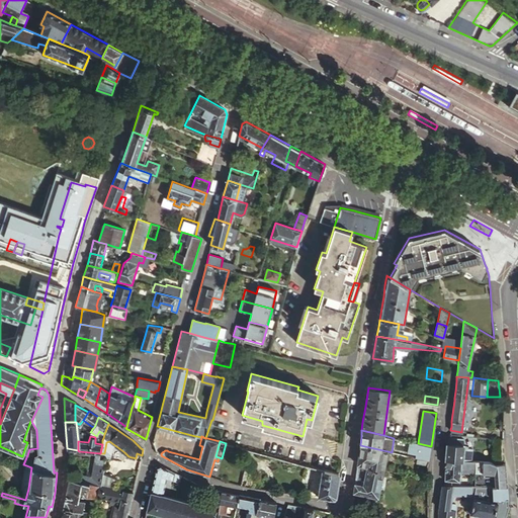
[(416,454),(416,450),(418,443),(410,441),(407,452),(416,454)]
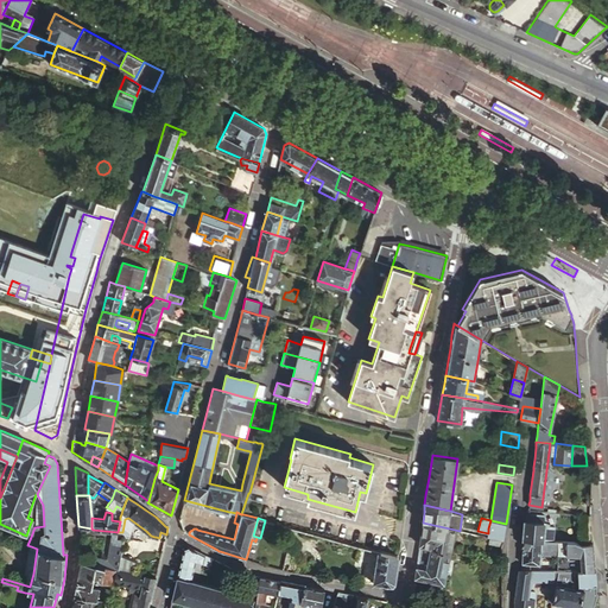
[(526,519),(524,539),(532,539),(542,540),(543,521),(526,519)]
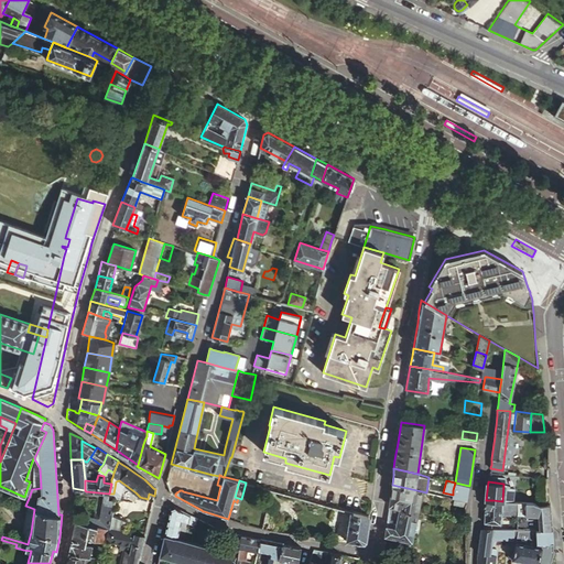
[(468,494),(469,486),(455,483),(453,490),(468,494)]
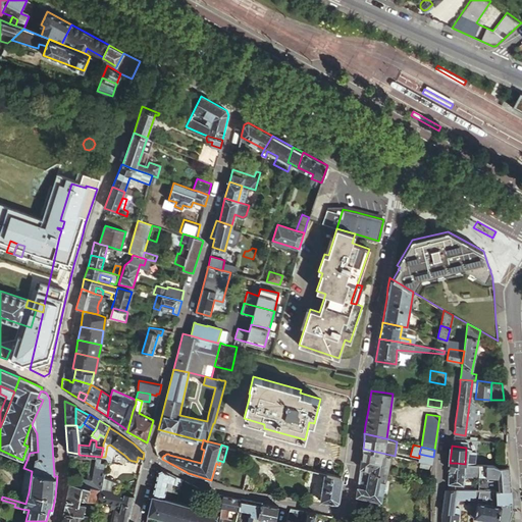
[(390,455),(363,449),(361,460),(360,469),(386,474),(390,455)]
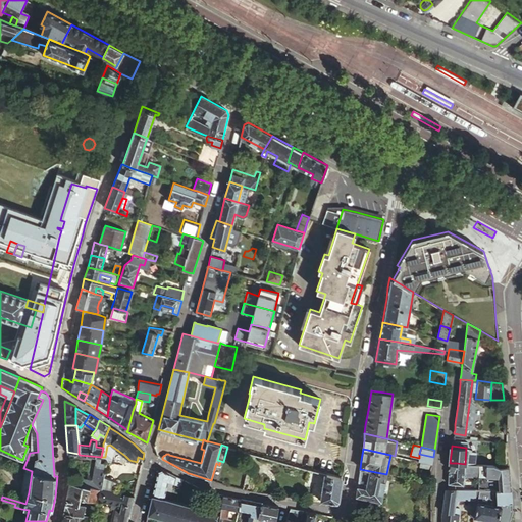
[(255,455),(250,453),(243,484),(248,485),(251,473),(255,455)]
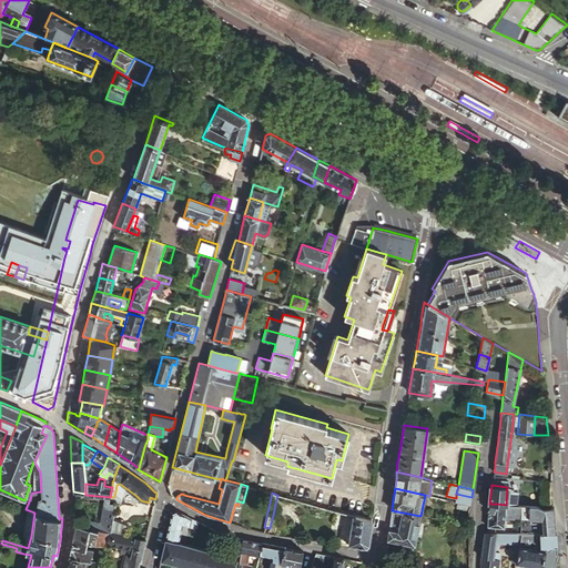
[(469,505),(472,497),(456,494),(456,498),(455,501),(469,505)]
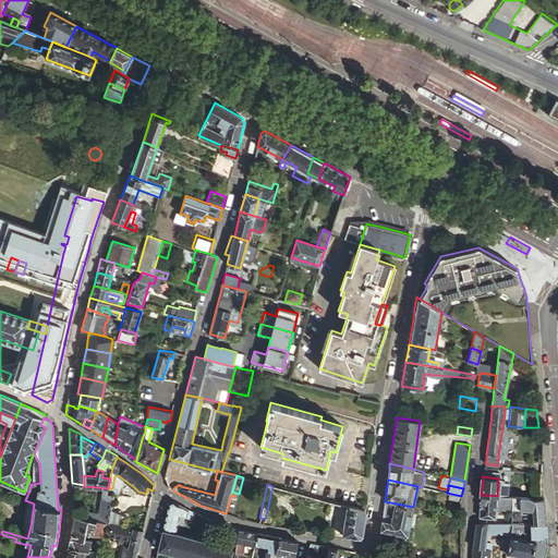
[(461,496),(447,493),(437,490),(436,495),(460,500),(461,496)]
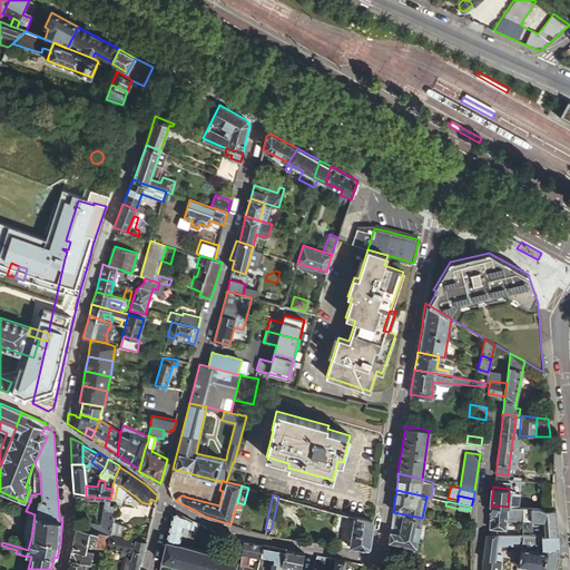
[(523,508),(512,507),(508,507),(499,505),(498,508),(497,508),(497,513),(490,513),(489,528),(498,528),(505,529),(507,519),(523,520),(523,508)]
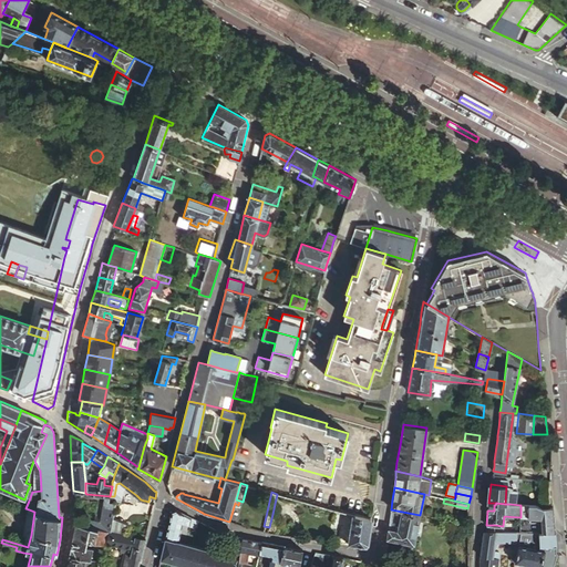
[(549,532),(549,507),(543,507),(542,507),(540,507),(536,505),(529,505),(529,517),(542,517),(543,532),(549,532)]
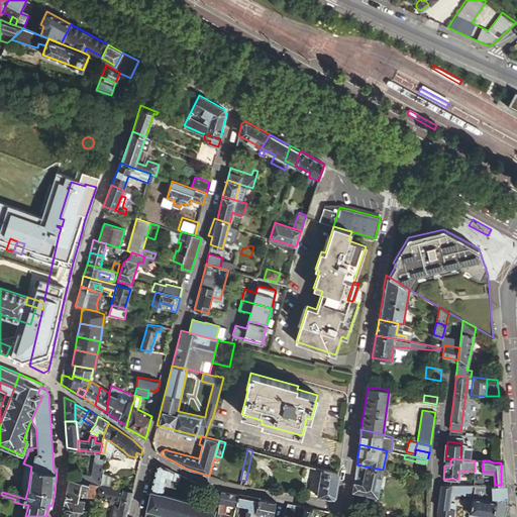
[(26,464),(22,498),(25,499),(28,488),(31,467),(26,464)]
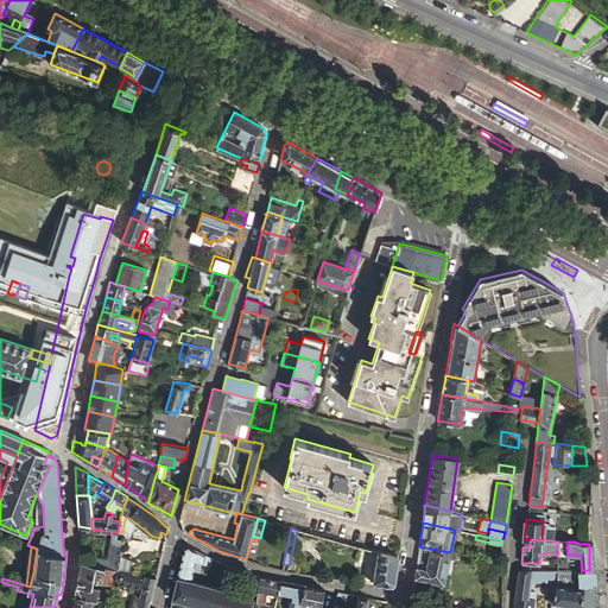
[(184,549),(172,599),(207,607),(251,607),(254,597),(189,578),(194,561),(211,565),(213,558),(190,546),(184,549)]
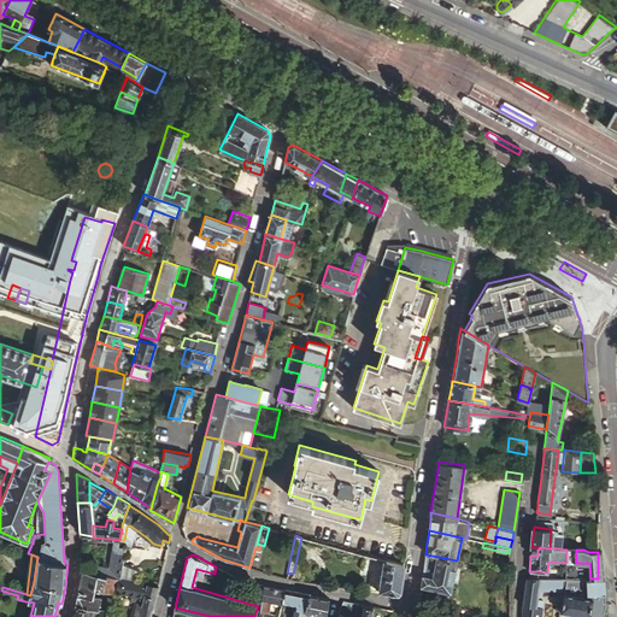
[(425,554),(421,586),(433,588),(436,588),(450,592),(457,560),(425,554)]
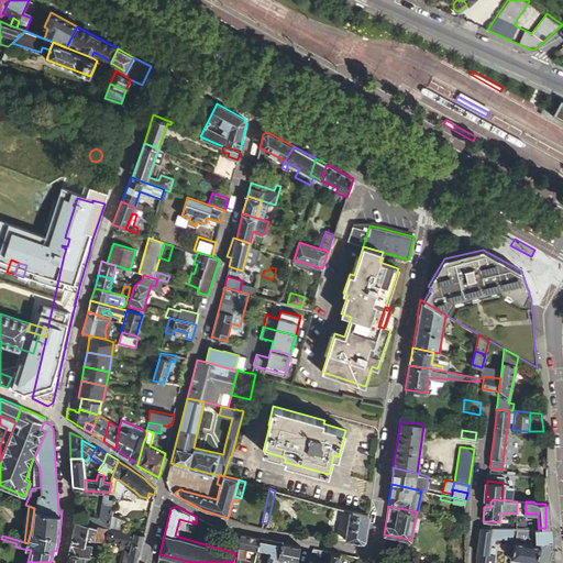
[(367,515),(342,508),(339,522),(338,523),(338,525),(337,538),(361,542),(364,539),(366,522),(367,515)]
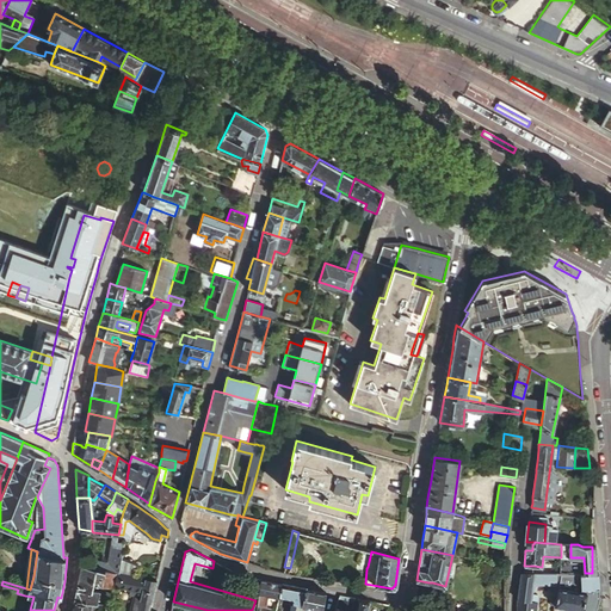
[(294,554),(290,568),(290,571),(298,572),(302,556),(294,554)]
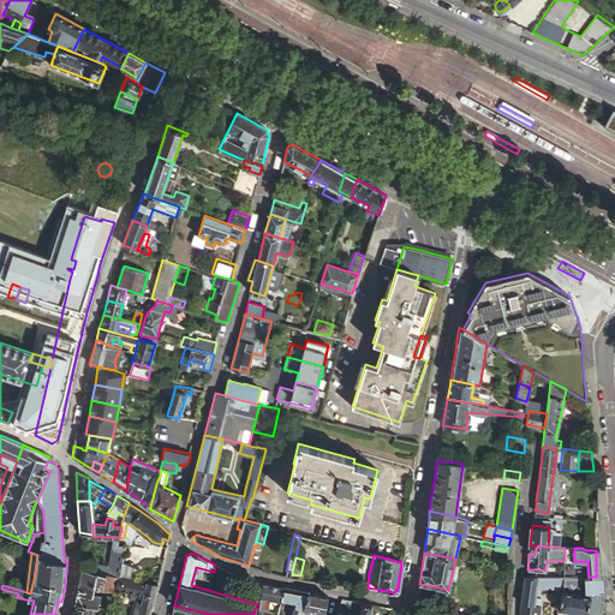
[(96,572),(82,569),(78,584),(94,587),(96,572)]
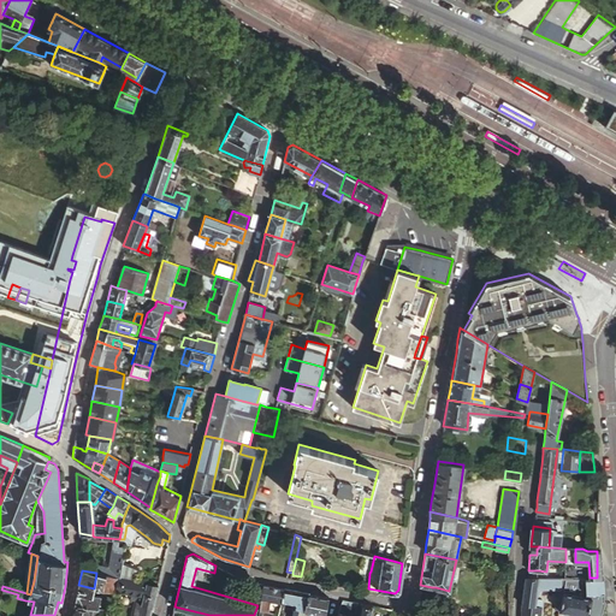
[(98,608),(107,609),(108,609),(112,592),(113,592),(114,590),(117,576),(99,574),(96,573),(94,588),(102,590),(101,596),(98,608)]
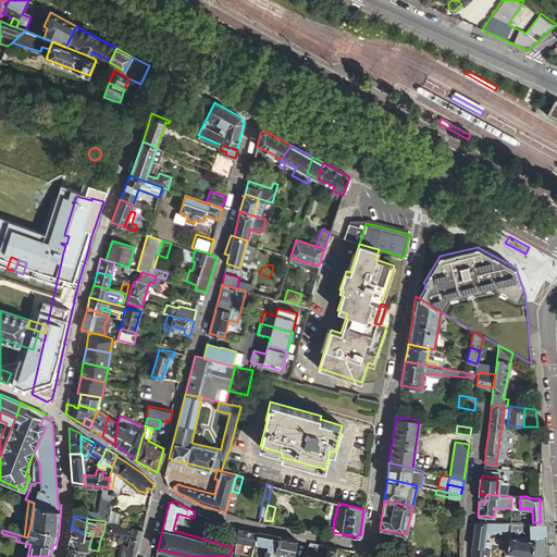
[(471,553),(471,556),(486,556),(487,548),(483,547),(485,531),(506,531),(506,528),(509,528),(509,522),(485,521),(478,521),(474,522),(472,540),(472,545),(471,547),(471,549),(471,553)]
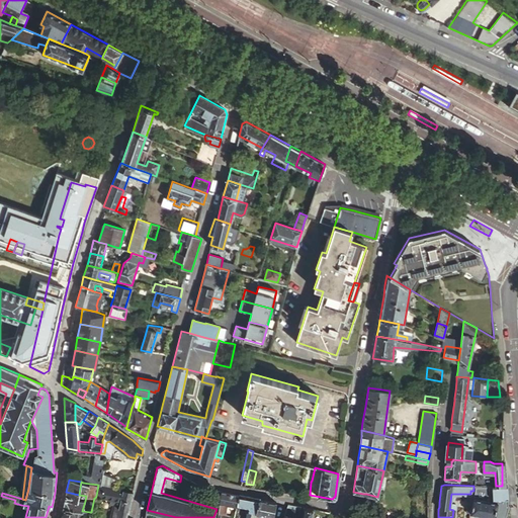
[(113,504),(110,517),(113,517),(126,517),(133,492),(102,486),(100,497),(110,499),(109,503),(113,504)]
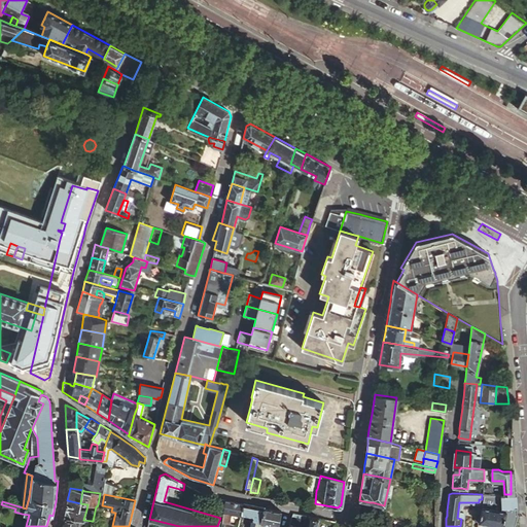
[(480,506),(478,522),(503,526),(504,525),(514,526),(517,516),(518,512),(516,494),(511,494),(504,494),(501,494),(500,510),(480,506)]
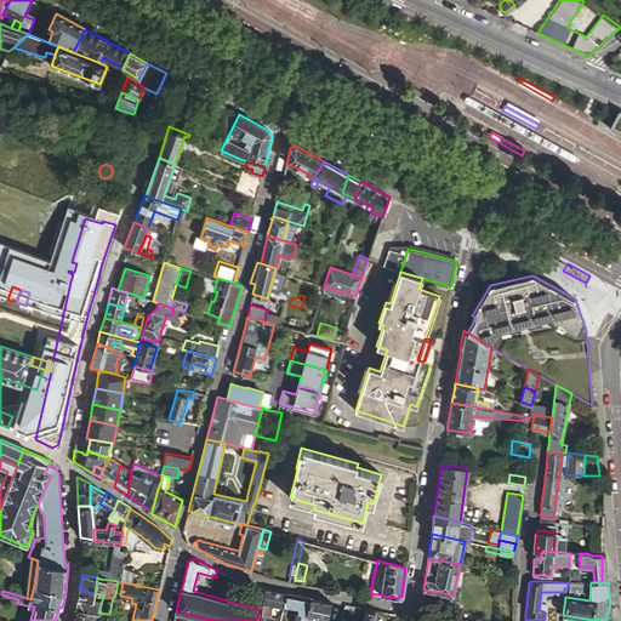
[(591,582),(568,582),(568,588),(565,597),(590,600),(591,582)]
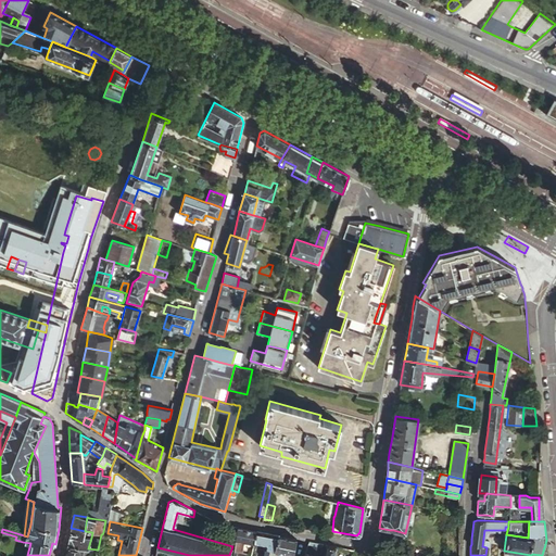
[(255,531),(237,527),(236,545),(235,548),(240,550),(242,541),(254,543),(254,539),(255,531)]
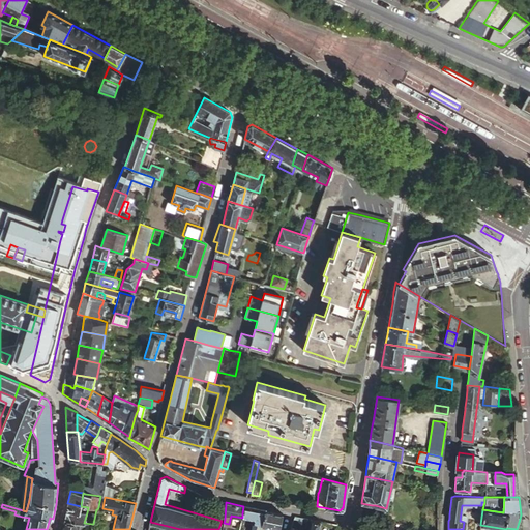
[(67,503),(64,521),(80,522),(84,523),(87,512),(80,511),(81,506),(67,503)]
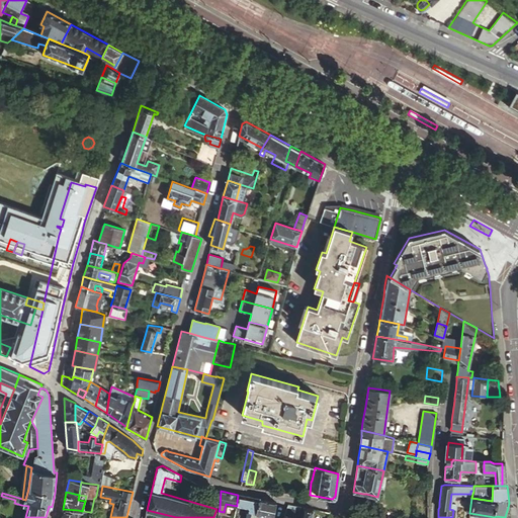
[(366,500),(374,502),(376,501),(377,497),(366,494),(363,494),(362,496),(365,496),(365,499),(366,500)]
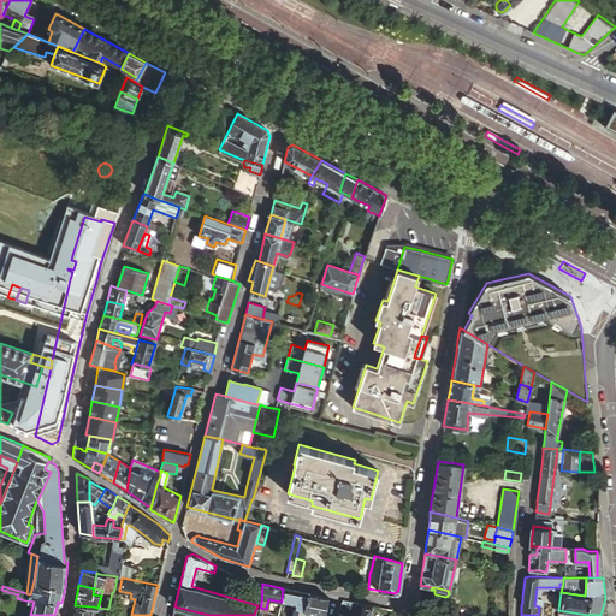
[(308,593),(283,588),(282,597),(296,600),(292,615),(304,615),(306,610),(304,610),(308,593)]
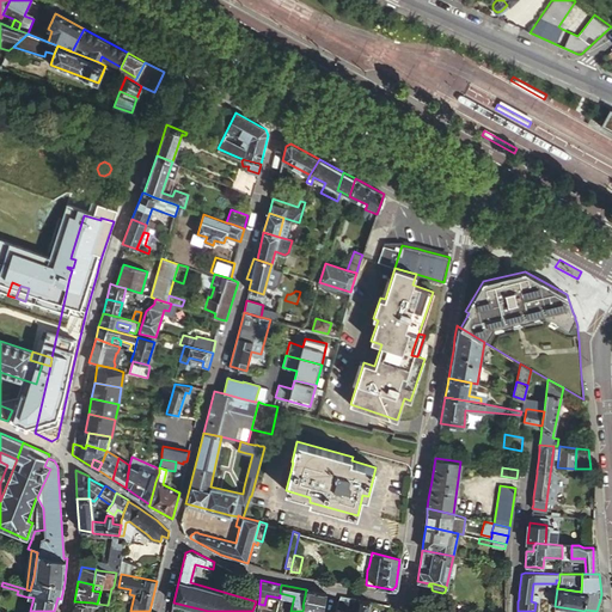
[(322,611),(326,593),(306,589),(303,606),(304,606),(308,607),(312,609),(311,611),(322,611)]
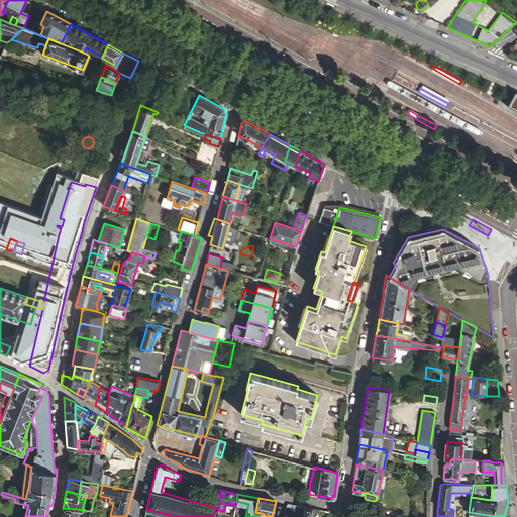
[(288,503),(283,516),(296,516),(292,516),(293,512),(298,514),(300,505),(288,503)]
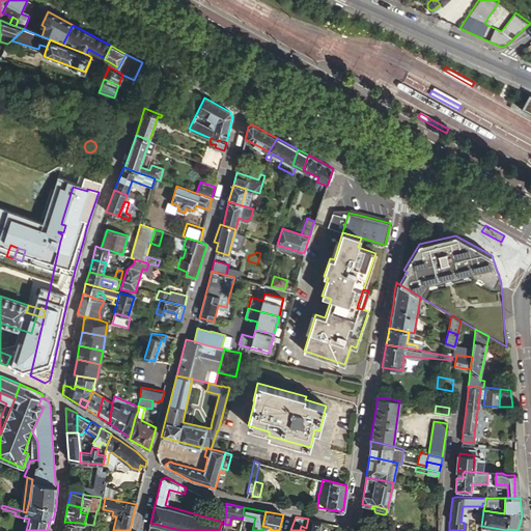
[(311,520),(309,530),(318,530),(322,522),(311,520)]
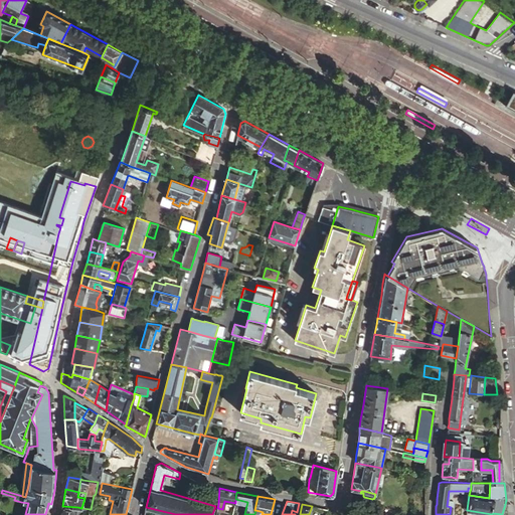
[(62,506),(60,514),(74,514),(75,513),(77,507),(62,506)]
